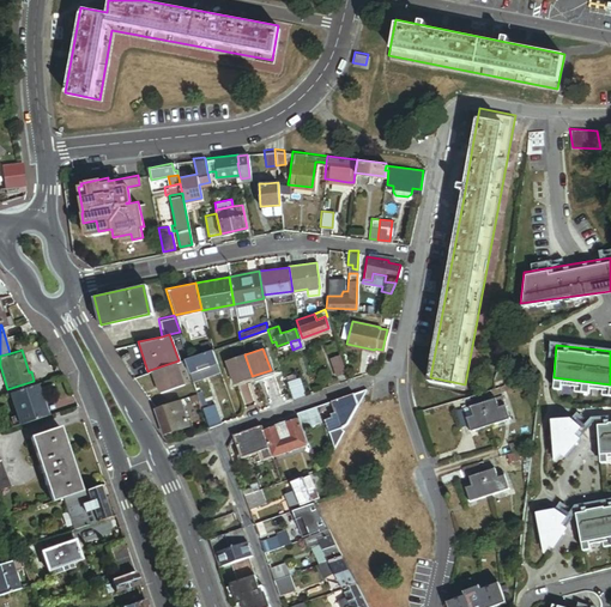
[(216,363),(211,350),(183,358),(188,372),(200,368),(216,363)]
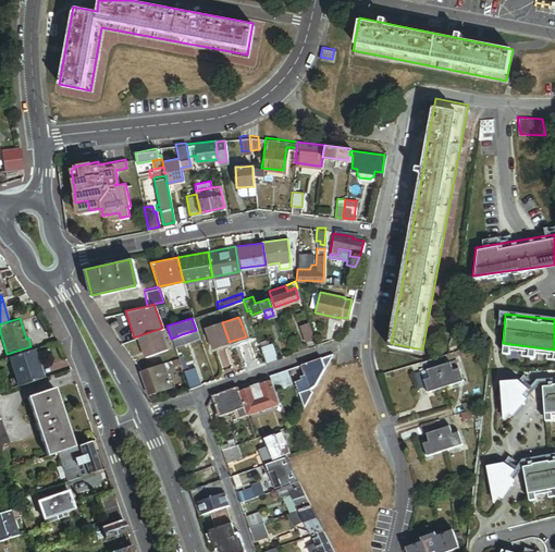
[(222,322),(222,321),(204,327),(211,347),(229,341),(222,322)]
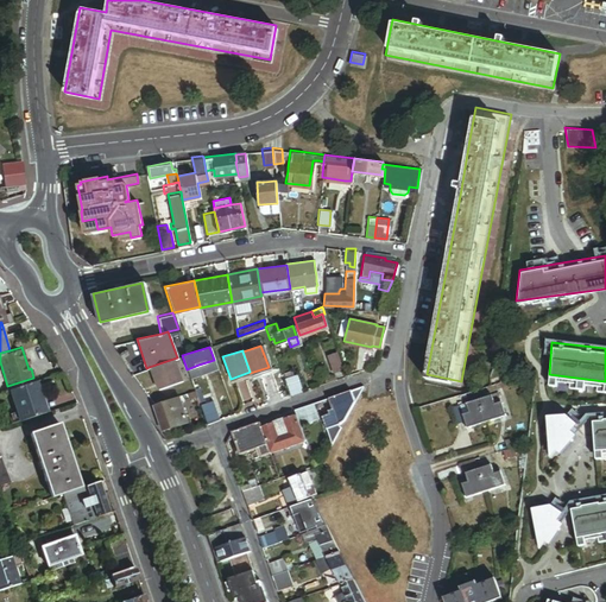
[(181,380),(174,359),(149,367),(157,388),(181,380)]
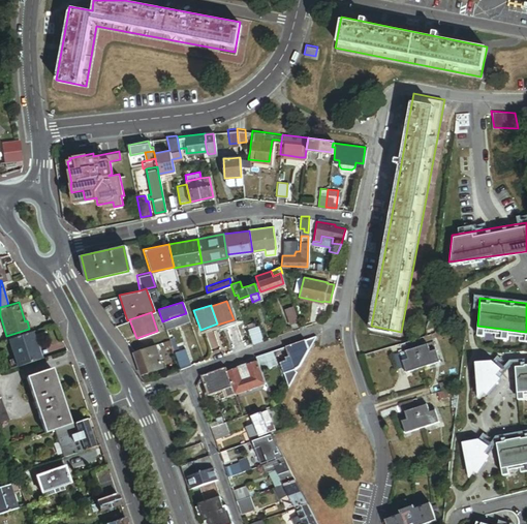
[(427,328),(428,333),(434,332),(433,327),(431,313),(425,314),(427,328)]
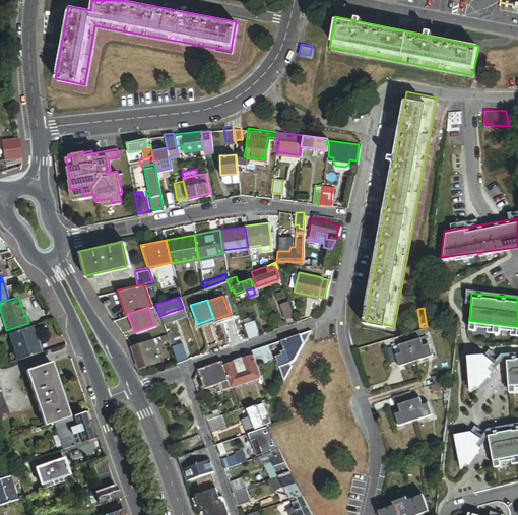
[(170,312),(159,316),(162,322),(169,319),(168,316),(171,315),(170,312)]
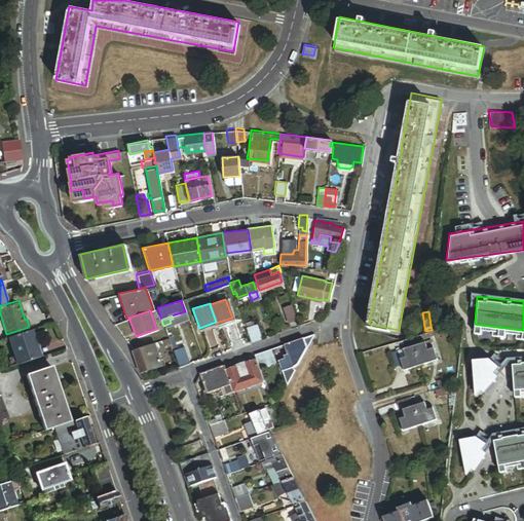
[(250,341),(259,338),(255,324),(252,325),(250,320),(244,322),(250,341)]
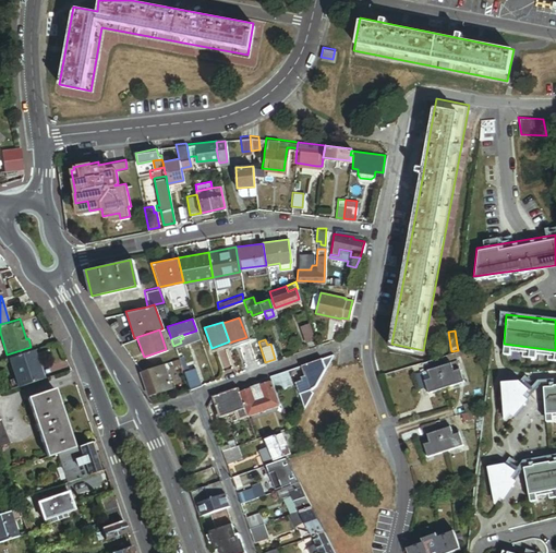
[(35,347),(32,348),(40,375),(44,374),(35,347)]
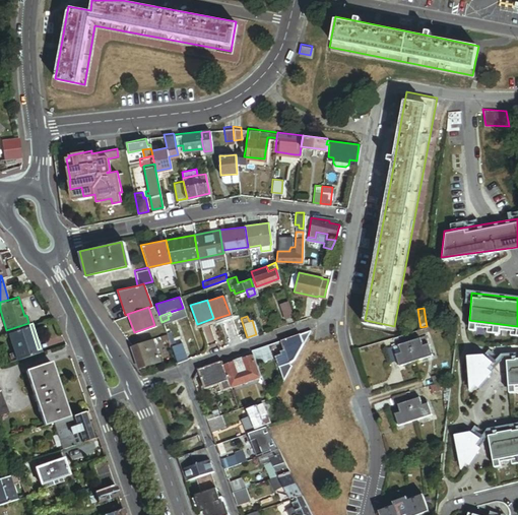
[(38,349),(29,324),(6,331),(14,357),(38,349)]
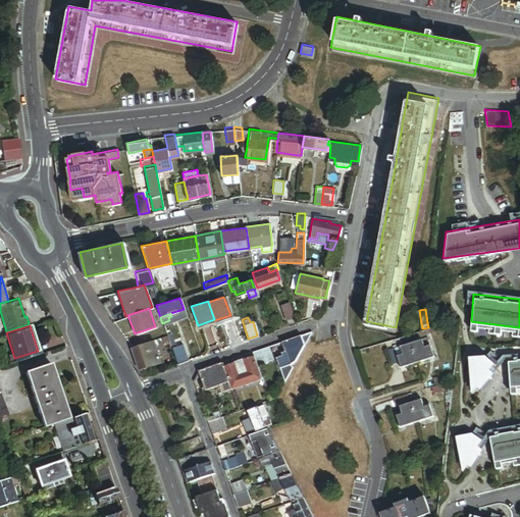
[(303,344),(310,330),(300,333),(303,344)]
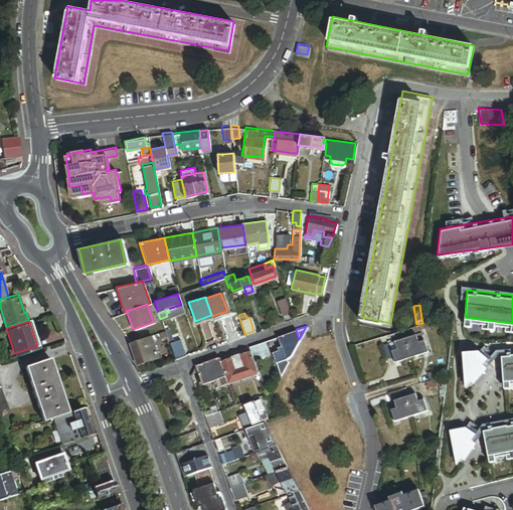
[(173,358),(185,354),(179,338),(173,340),(171,337),(168,328),(163,329),(173,358)]
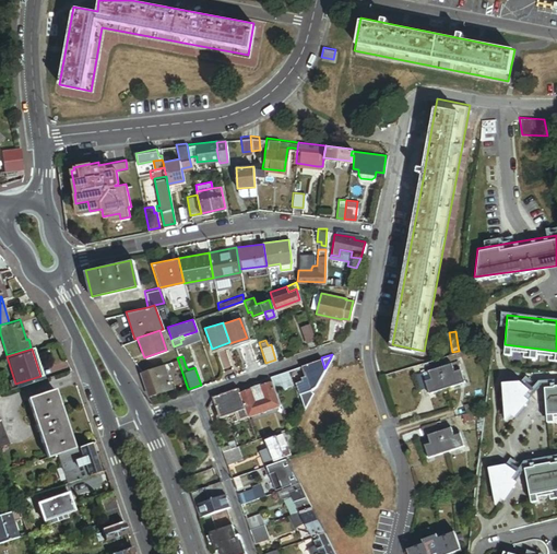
[(324,368),(321,357),(300,365),(304,375),(300,376),(300,379),(294,381),(298,393),(309,390),(315,386),(324,368)]
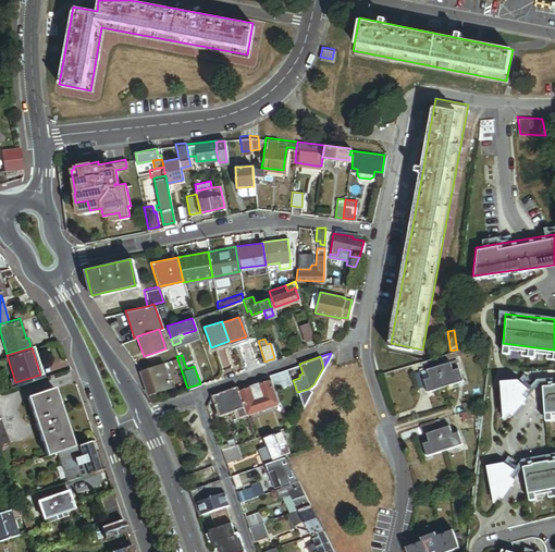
[(453,362),(430,368),(432,373),(426,376),(429,384),(430,389),(465,379),(460,366),(455,367),(453,362)]
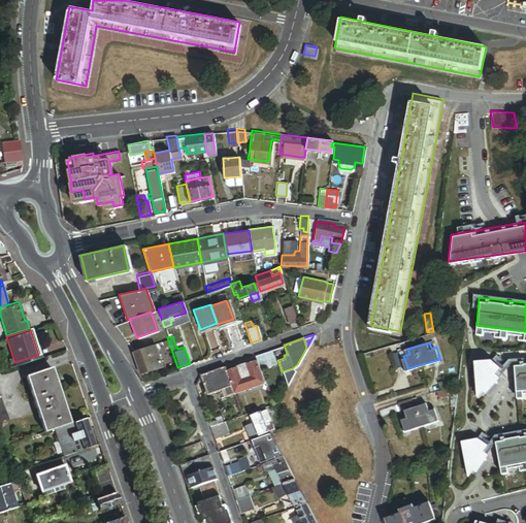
[(131,352),(139,372),(161,364),(154,344),(131,352)]
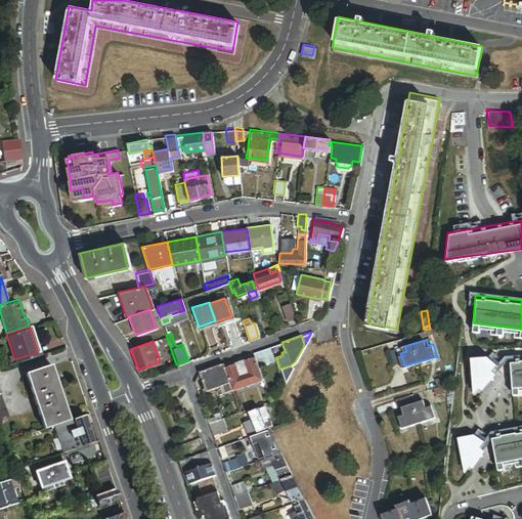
[(272,359),(268,346),(252,352),(254,357),(257,365),(265,363),(265,361),(272,359)]
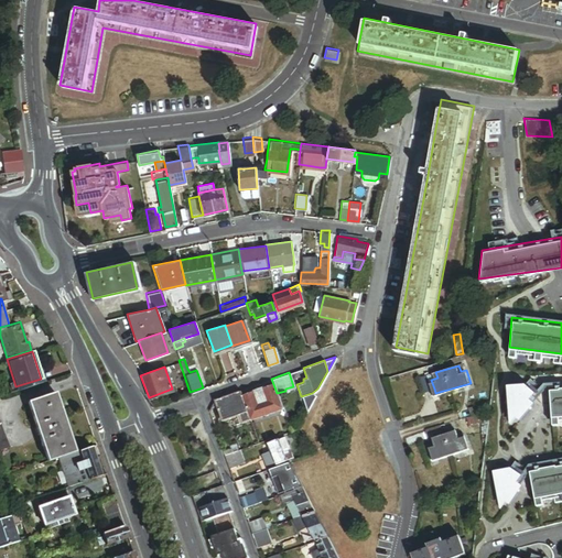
[(438,378),(435,372),(421,376),(425,391),(434,389),(431,380),(438,378)]
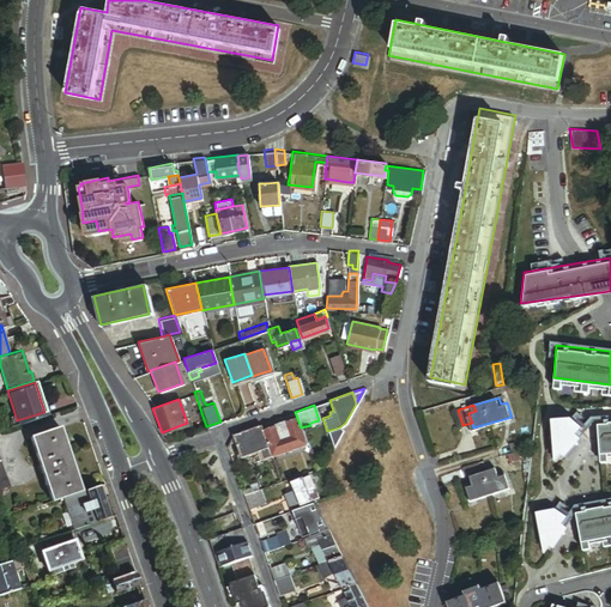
[(301,428),(297,418),(285,422),(284,419),(274,423),(274,425),(261,430),(266,445),(270,454),(276,453),(306,442),(301,428)]
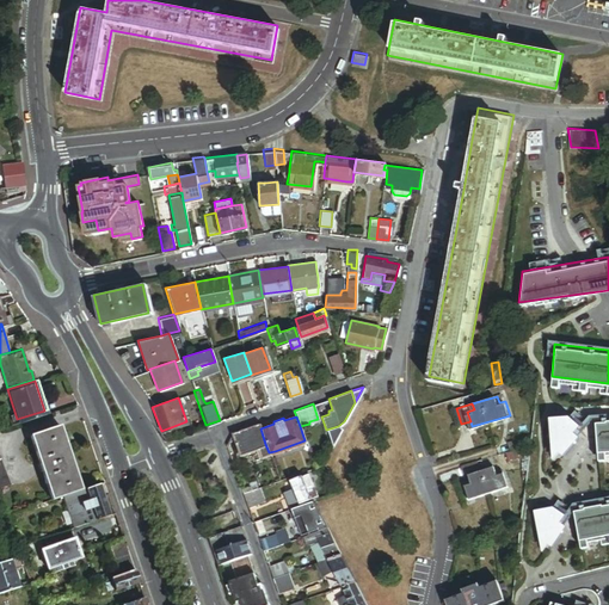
[(608,419),(594,421),(597,457),(608,455),(608,419)]
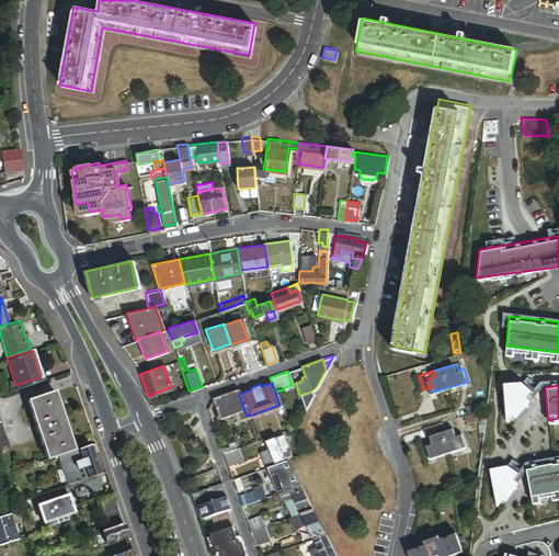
[(239,394),(237,388),(213,397),(219,417),(236,411),(243,408),(239,394)]
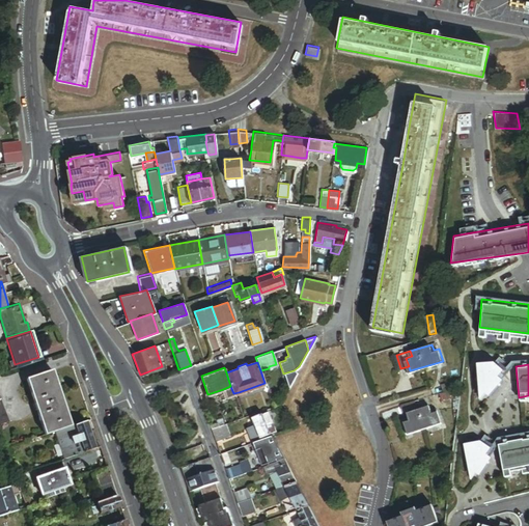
[(25,377),(43,432),(54,428),(63,425),(68,423),(51,368),(25,377)]
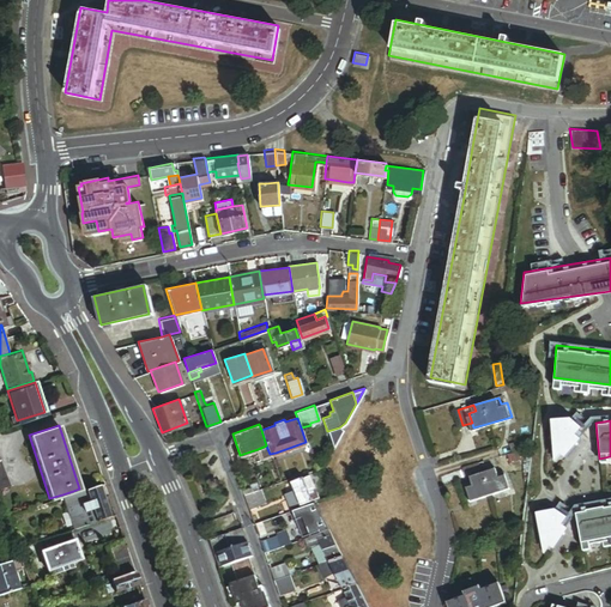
[(266,445),(258,449),(260,457),(270,454),(266,445)]
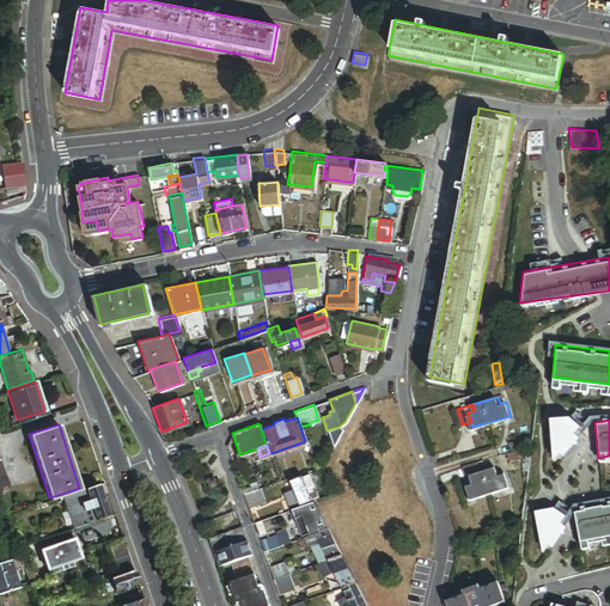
[(464,475),(462,466),(440,472),(443,482),(464,475)]
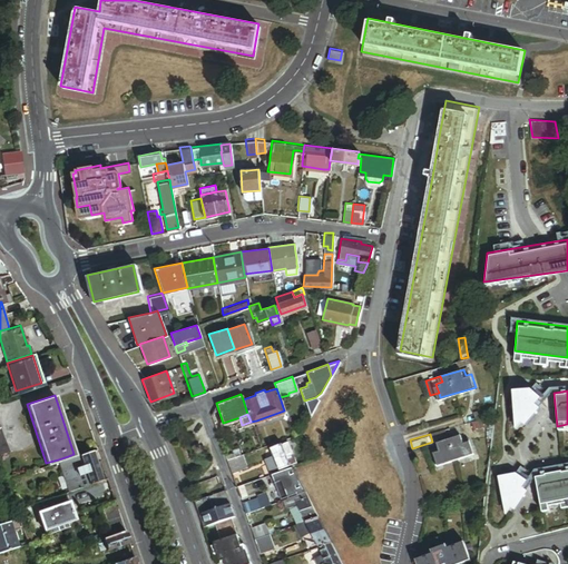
[(462,434),(438,442),(440,447),(434,449),(439,463),(475,453),(470,438),(464,439),(462,434)]
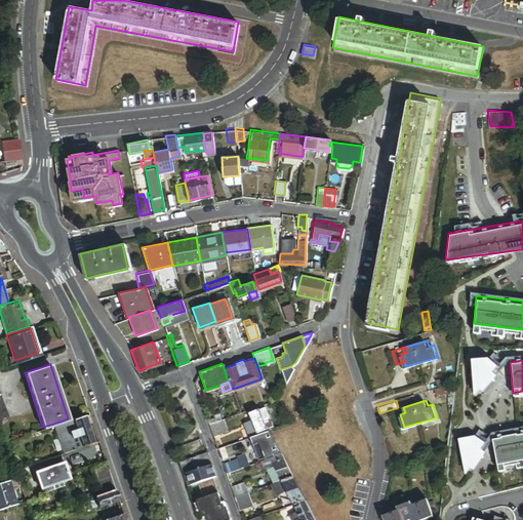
[(263,420),(269,411),(267,406),(260,407),(259,406),(249,409),(252,417),(255,431),(266,428),(264,421),(263,420)]
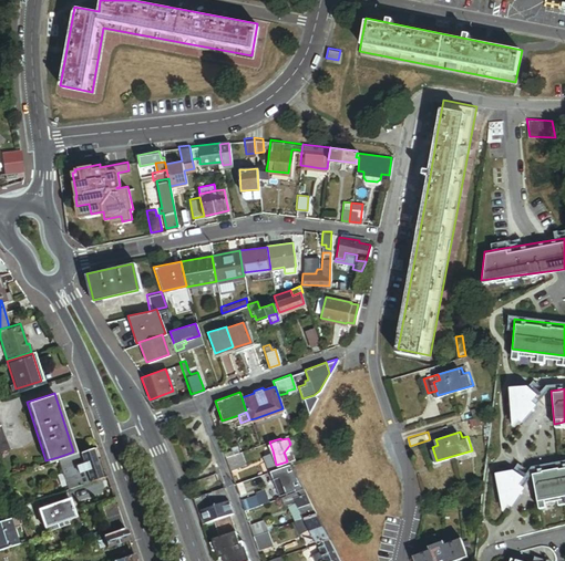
[(100,475),(90,446),(73,452),(68,454),(78,482),(100,475)]
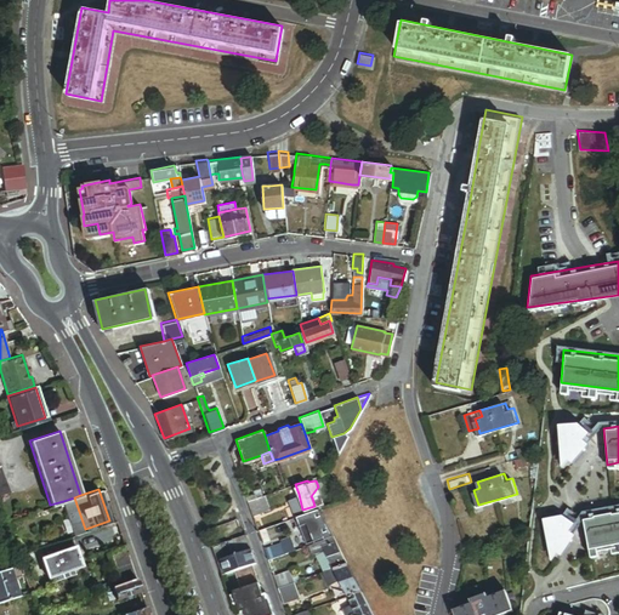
[(268,506),(263,491),(261,493),(254,495),(245,497),(250,512),(268,506)]
